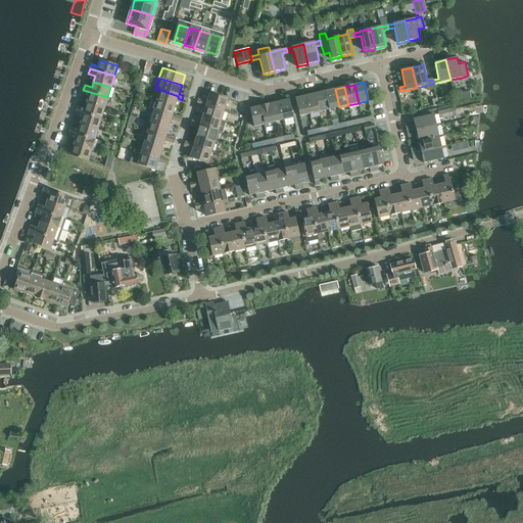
[(335,89),(325,91),(329,109),(339,107),(335,89)]
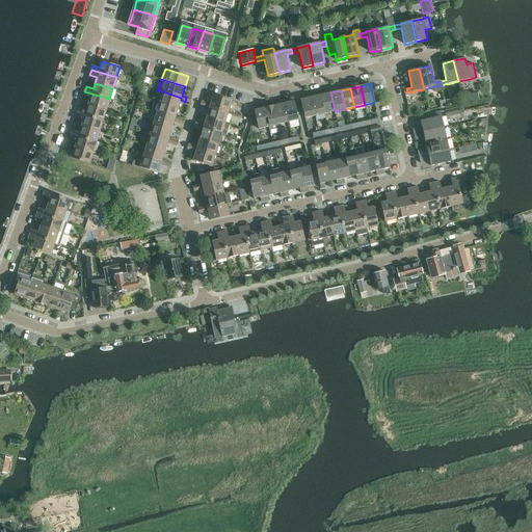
[(90,99),(88,104),(106,110),(109,99),(84,91),(83,97),(90,99)]
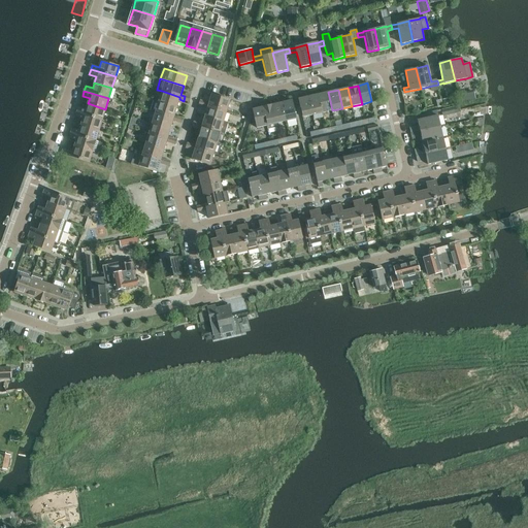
[(162,91),(159,102),(176,107),(179,99),(179,97),(162,91)]
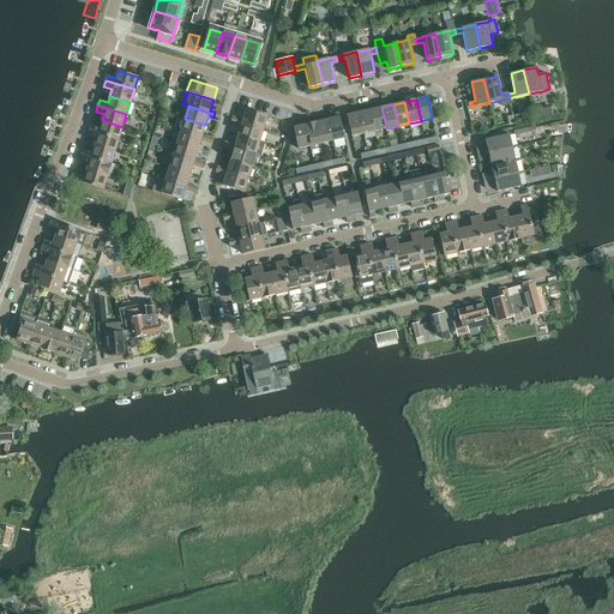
[(381,107),(369,109),(374,132),(386,128),(381,107)]
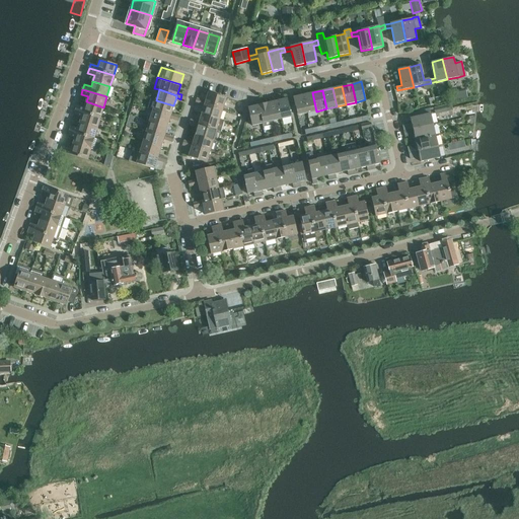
[(451,93),(453,101),(462,99),(461,91),(451,93)]
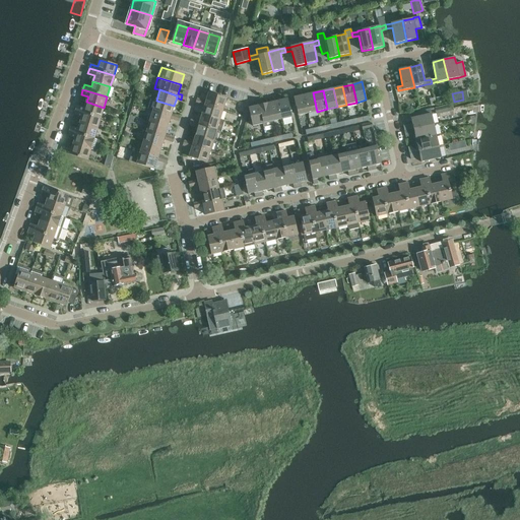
[(313,92),(304,95),(308,114),(317,112),(313,92)]
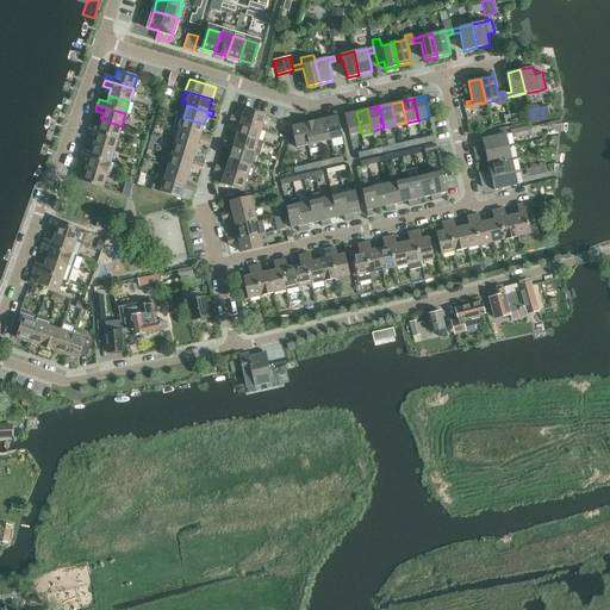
[(266,116),(244,110),(242,119),(241,122),(261,128),(266,116)]
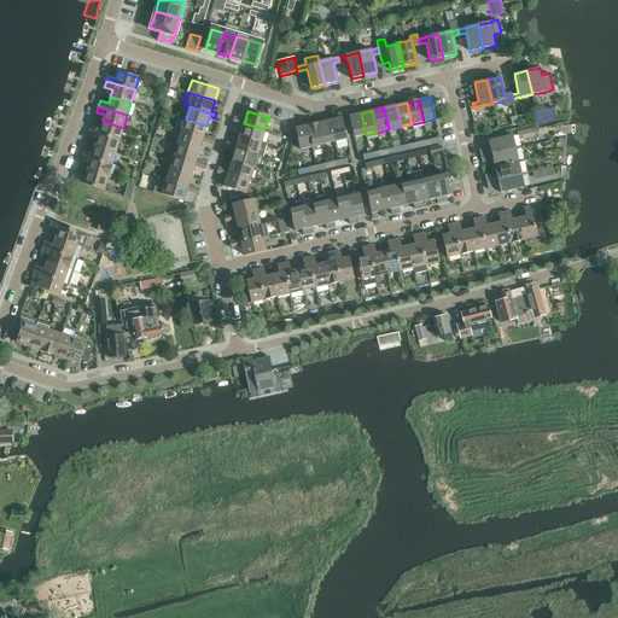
[(366,135),(361,114),(349,116),(354,138),(366,135)]
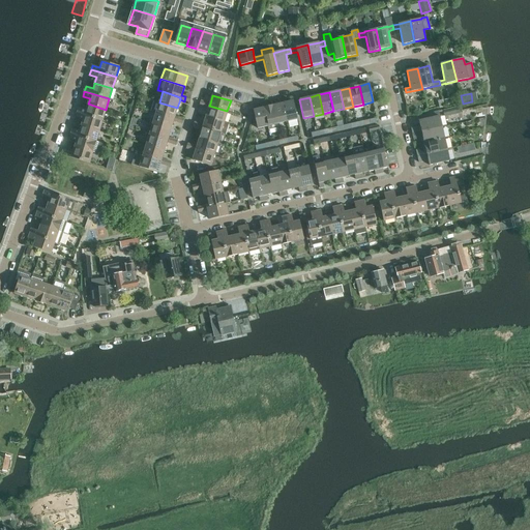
[(150,112),(156,113),(174,119),(173,121),(178,122),(179,118),(175,116),(177,108),(159,102),(154,100),(150,112)]
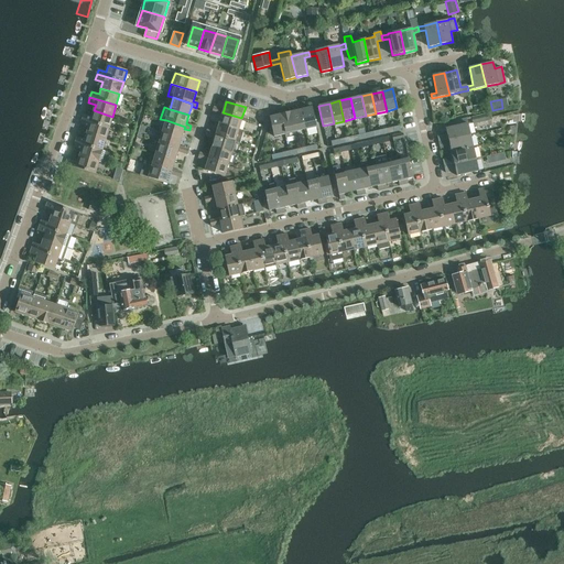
[(312,107),(302,109),(306,130),(316,127),(312,107)]
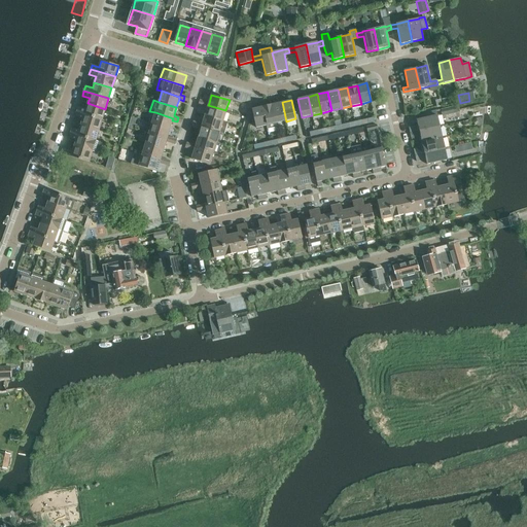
[(207,108),(205,116),(222,121),(225,110),(208,105),(209,103),(204,102),(203,106),(207,108)]
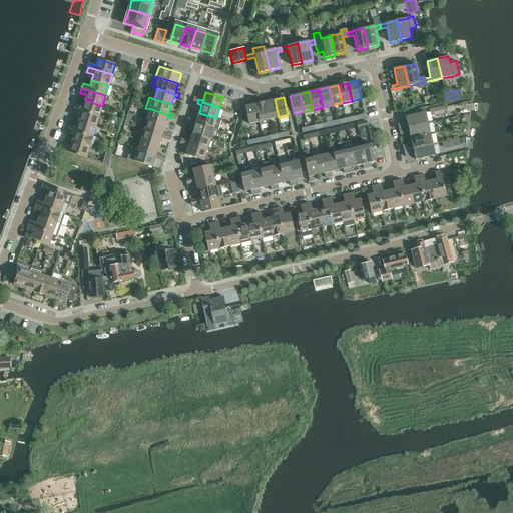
[(275,99),(265,102),(269,120),(279,118),(275,99)]
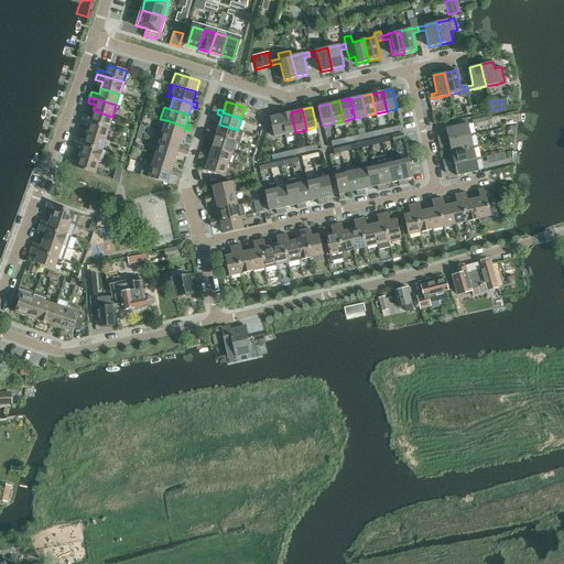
[(84,115),(83,120),(109,128),(112,117),(94,110),(91,117),(84,115)]
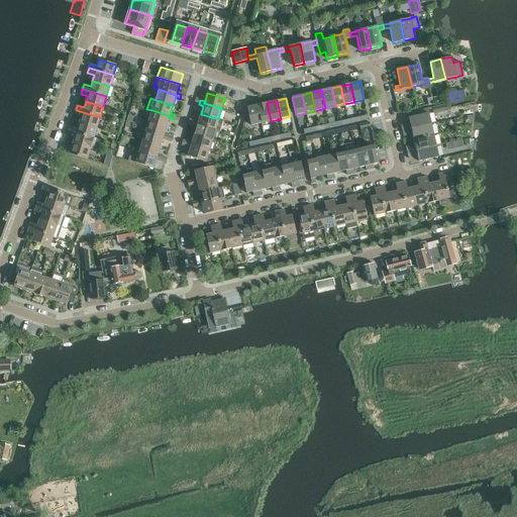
[(256,105),(261,123),(262,126),(272,124),(271,121),(267,103),(256,105)]
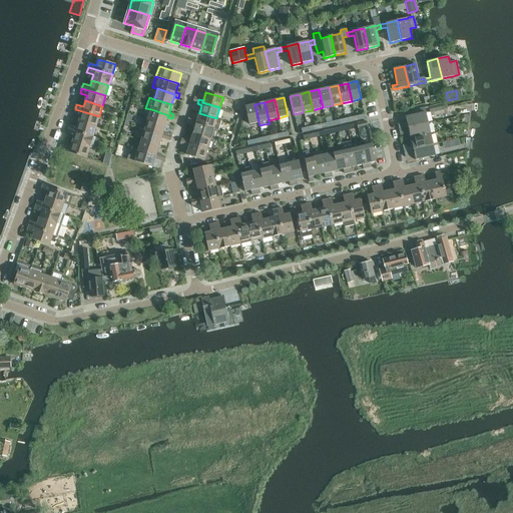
[(444,103),(429,106),(429,107),(431,113),(448,109),(446,102),(444,103)]
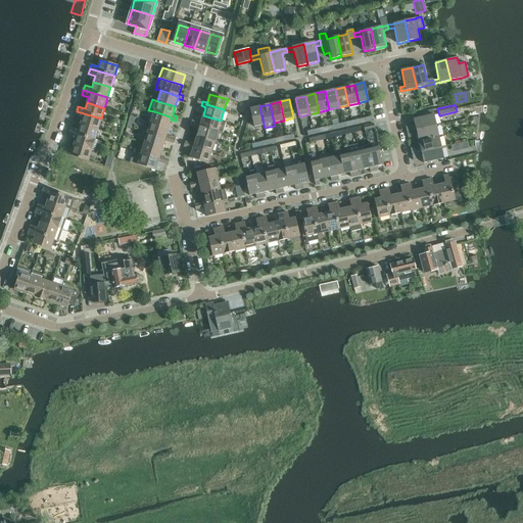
[(254,127),(264,125),(259,106),(250,108),(254,127)]
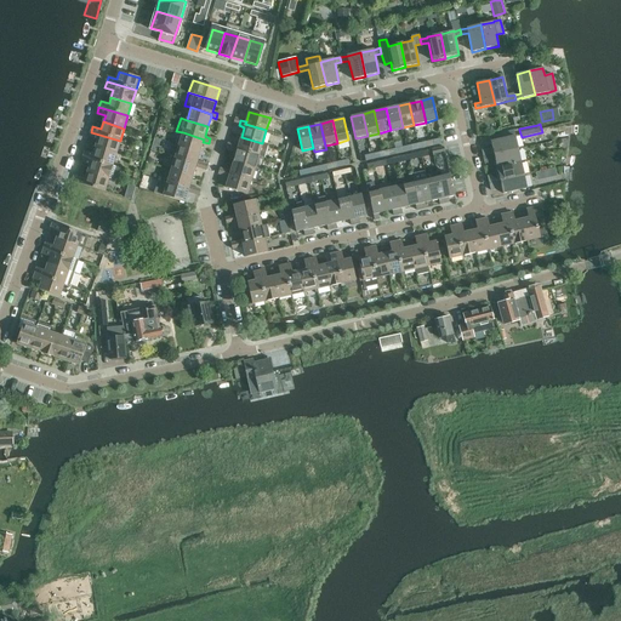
[(490,155),(494,154),(518,149),(514,131),(518,131),(517,130),(501,134),(502,138),(491,141),(493,147),(482,149),(483,157),(490,155)]
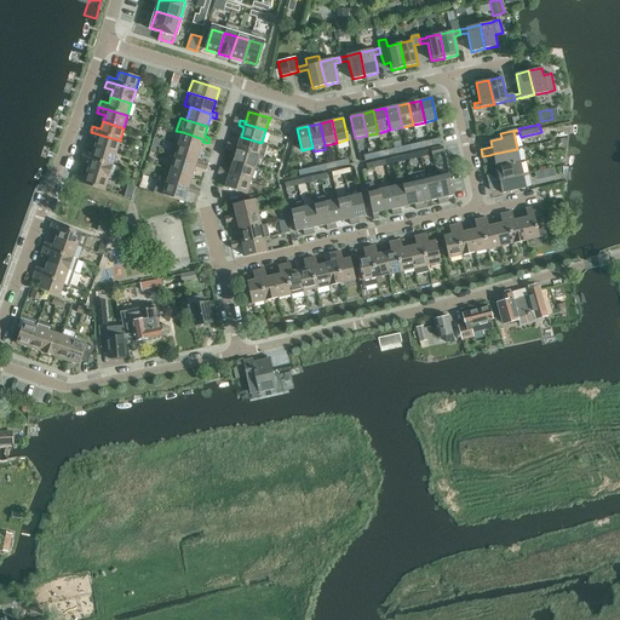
[(97,141),(96,147),(116,154),(120,141),(91,132),(89,138),(97,141)]
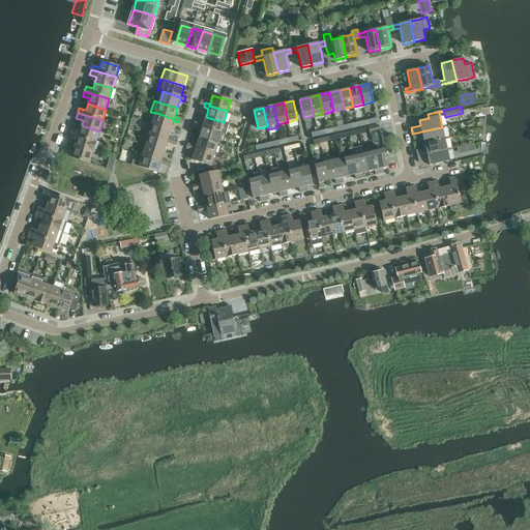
[(156,113),(153,124),(171,129),(173,121),(174,119),(156,113)]
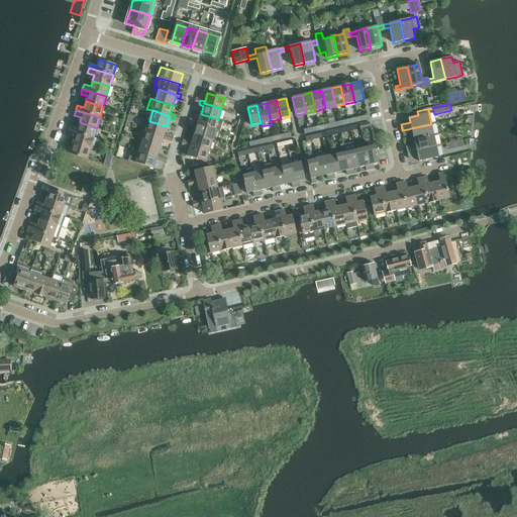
[(215,129),(218,119),(201,114),(199,122),(198,124),(215,129)]
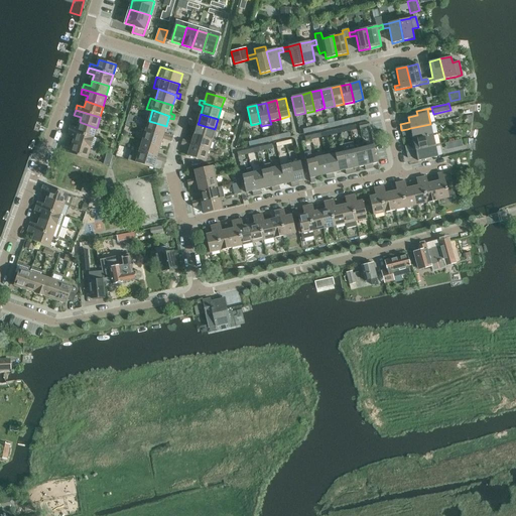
[(195,135),(212,140),(215,129),(198,124),(199,122),(194,120),(191,125),(197,127),(195,135)]
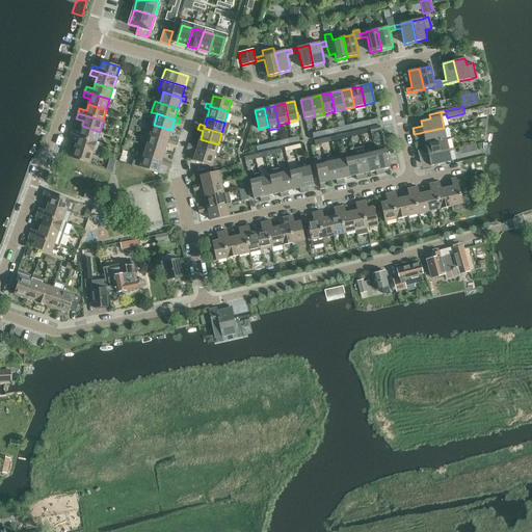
[(154,125),(150,135),(168,140),(167,143),(171,144),(174,139),(168,138),(171,130),(154,125)]
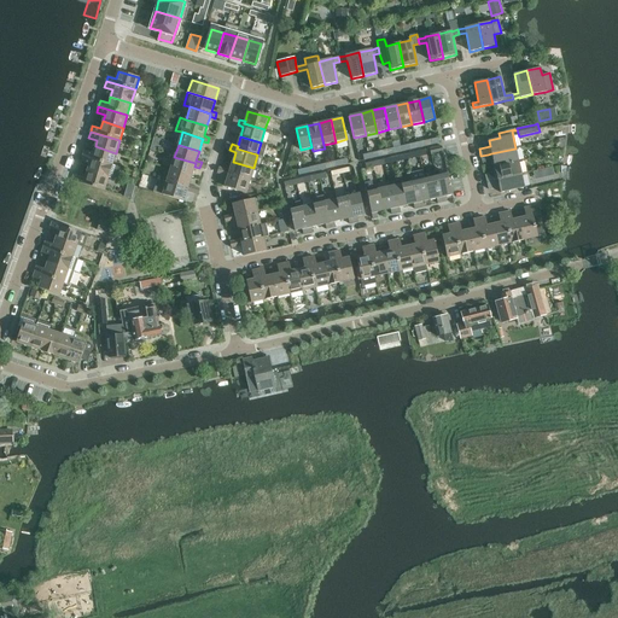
[(85,151),(82,157),(111,165),(116,153),(95,146),(93,153),(85,151)]
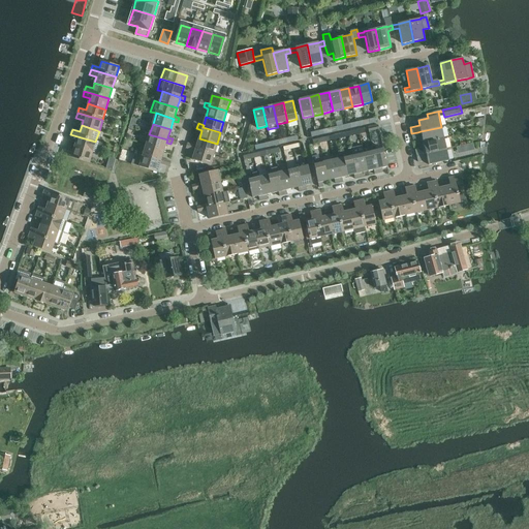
[(421,131),(424,143),(443,138),(441,127),(421,131)]
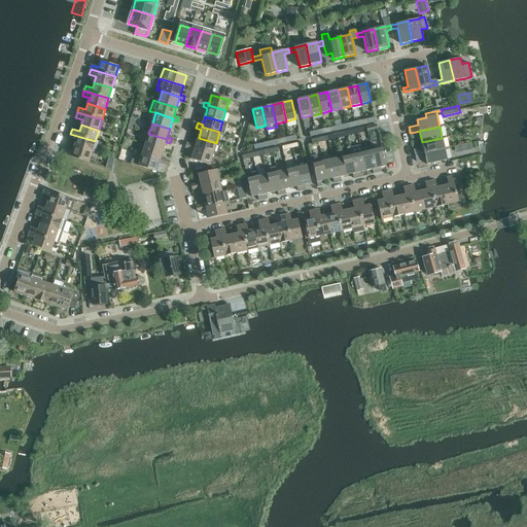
[(76,140),(74,146),(92,151),(92,152),(98,153),(101,143),(95,141),(70,134),(69,138),(76,140)]
